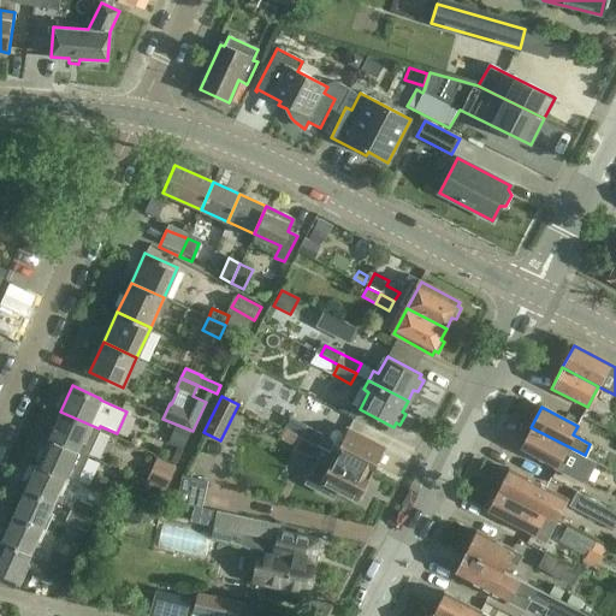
[(49,436),(48,438),(61,444),(87,456),(99,428),(60,412),(49,436)]
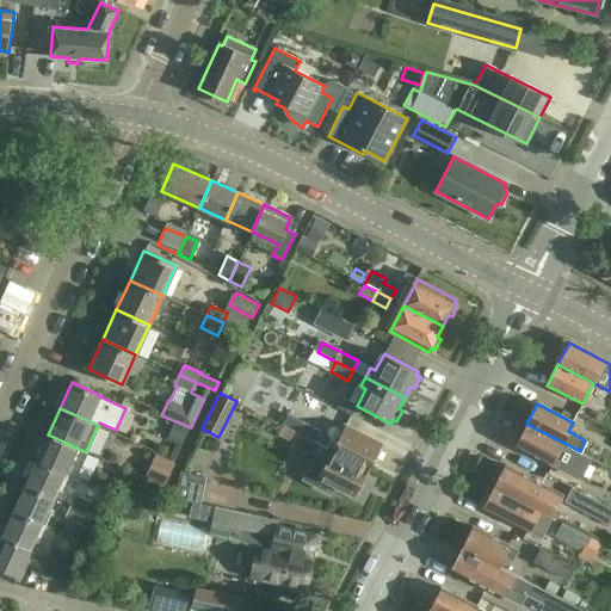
[(303,423),(297,433),(314,442),(320,431),(303,423)]
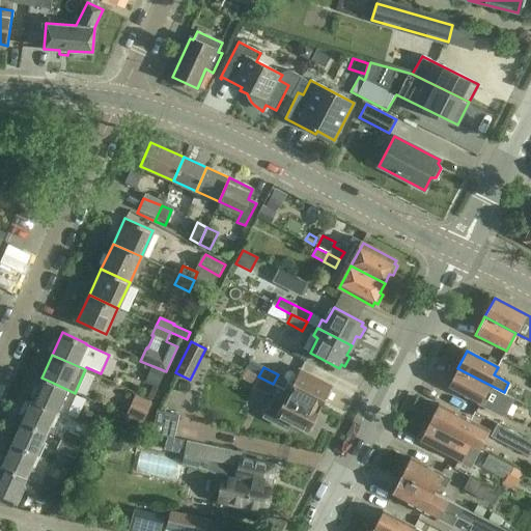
[(151,368),(145,382),(158,387),(164,373),(151,368)]
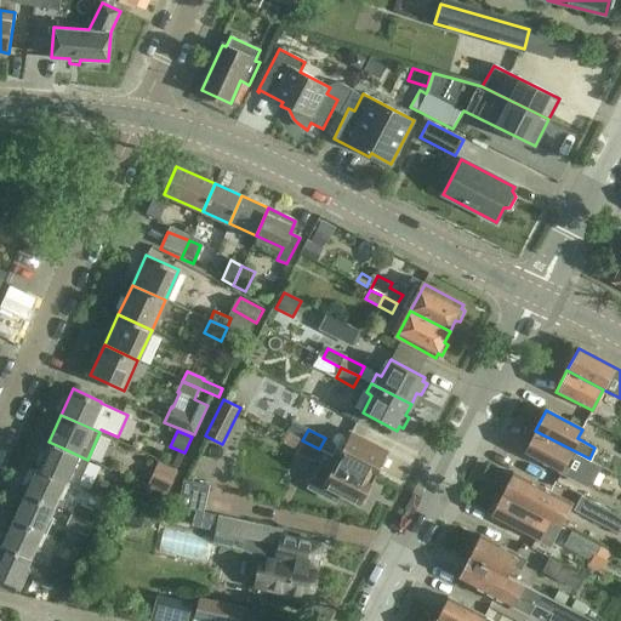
[(590,459),(535,431),(524,453),(560,472),(585,484),(590,482),(599,465),(590,459)]
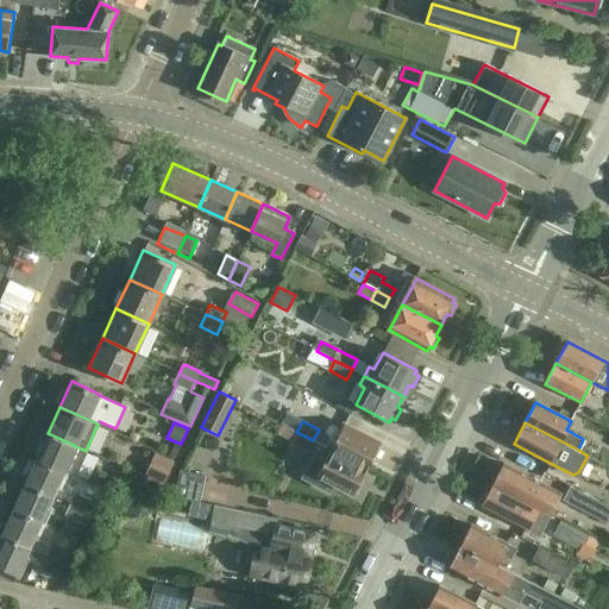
[(380,443),(344,425),(336,440),(331,438),(328,439),(325,446),(366,469),(370,460),(375,459),(380,452),(377,447),(380,443)]
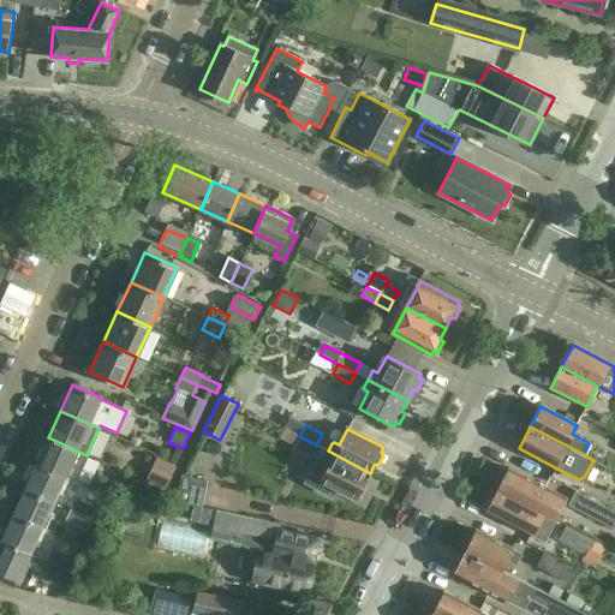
[(370,473),(328,451),(316,445),(299,436),(293,448),(309,457),(311,453),(318,457),(305,482),(332,496),(336,489),(357,499),(358,495),(363,494),(368,485),(365,481),(370,473)]
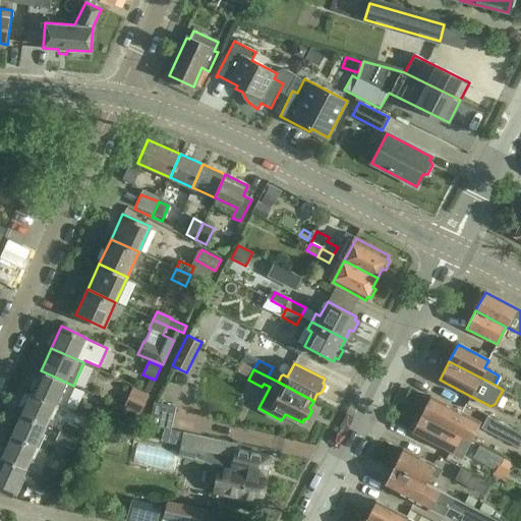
[(40,375),(32,392),(55,403),(63,407),(73,386),(52,375),(41,370),(40,375)]
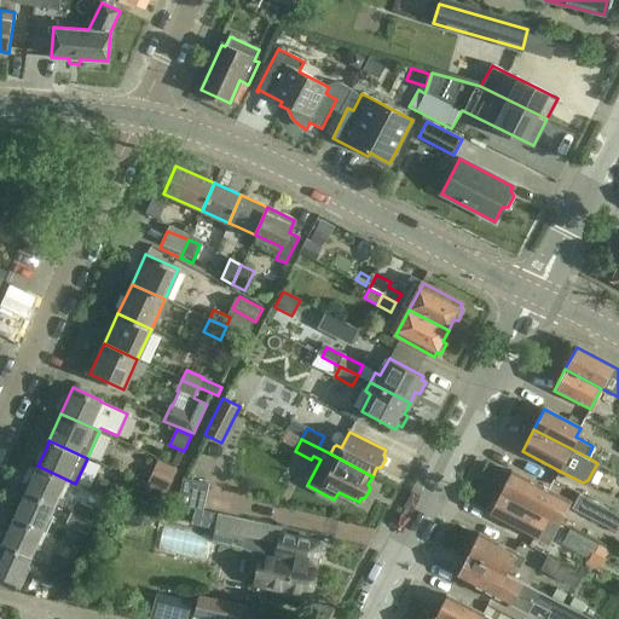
[(177,467),(161,460),(151,482),(167,489),(177,467)]
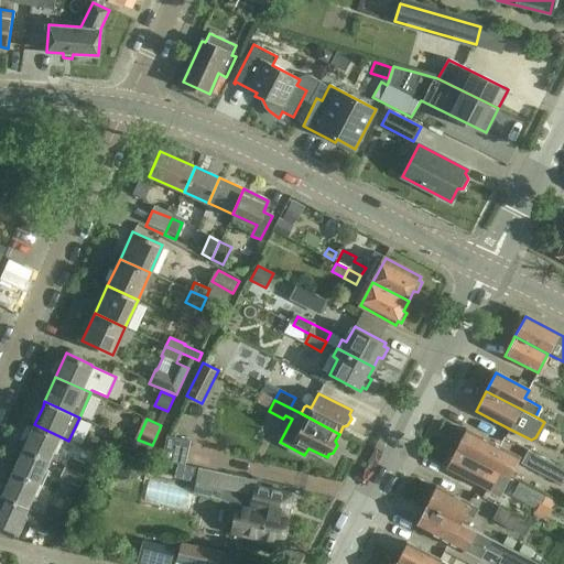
[(34,424),(23,448),(49,461),(60,436),(34,424)]
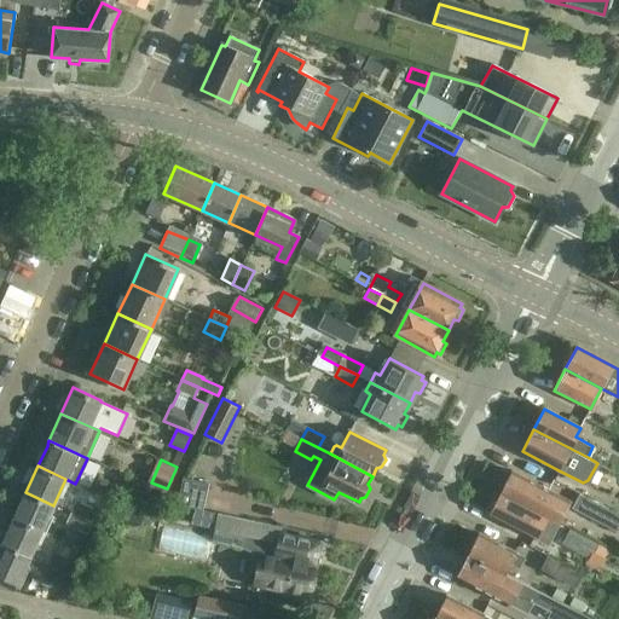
[(513,470),(502,492),(556,521),(556,520),(560,522),(571,501),(513,470)]
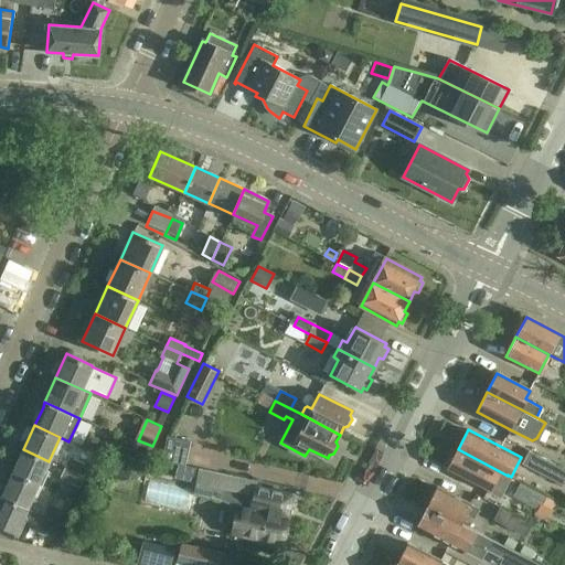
[(167,435),(161,459),(184,465),(190,440),(167,435)]
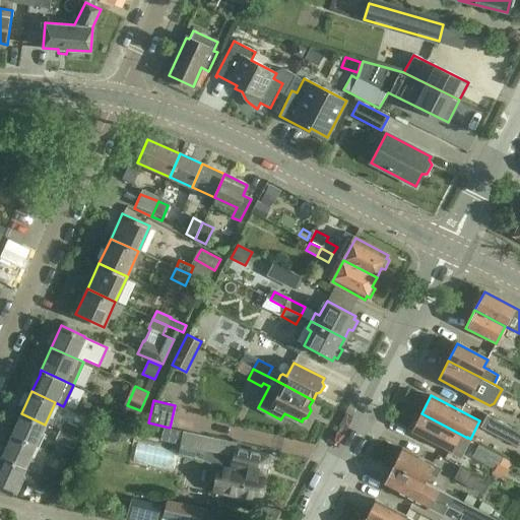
[(83,401),(77,412),(84,416),(90,404),(89,404),(83,401)]
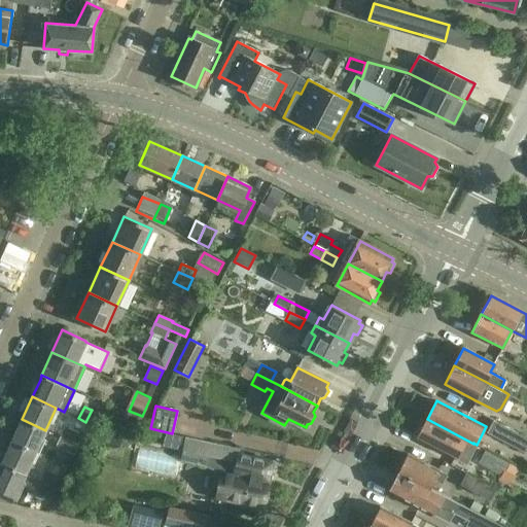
[(35,452),(45,430),(22,419),(11,441),(35,452)]
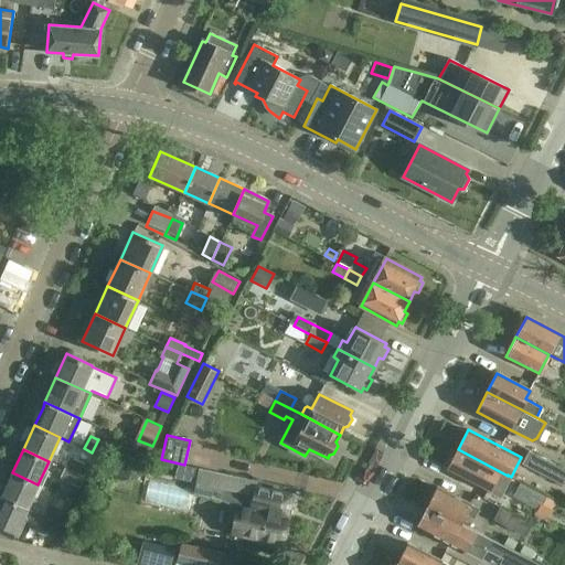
[(458,449),(447,469),(481,486),(500,496),(511,477),(508,475),(508,476),(458,449)]
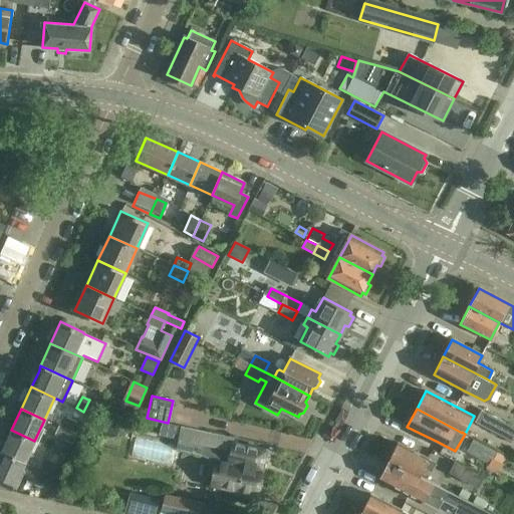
[(513,436),(513,427),(481,410),(475,422),(511,441),(513,436)]
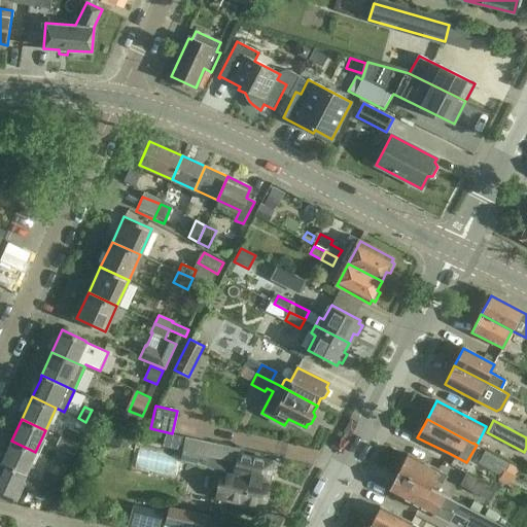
[(60,436),(73,443),(78,432),(65,426),(60,436)]
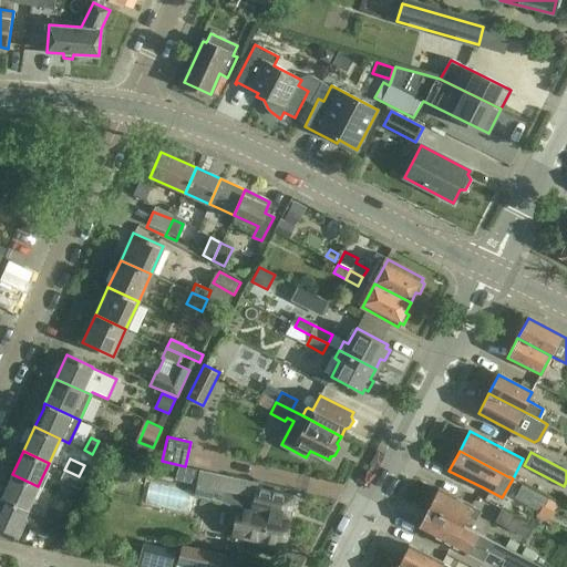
[(64,470),(60,481),(80,490),(85,480),(79,476),(64,470)]
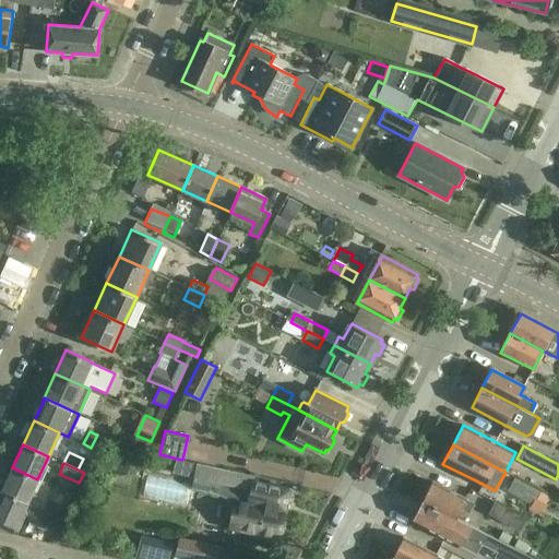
[(253,482),(254,476),(197,463),(191,487),(217,494),(218,488),(235,490),(235,501),(228,527),(280,538),(290,489),(253,482)]
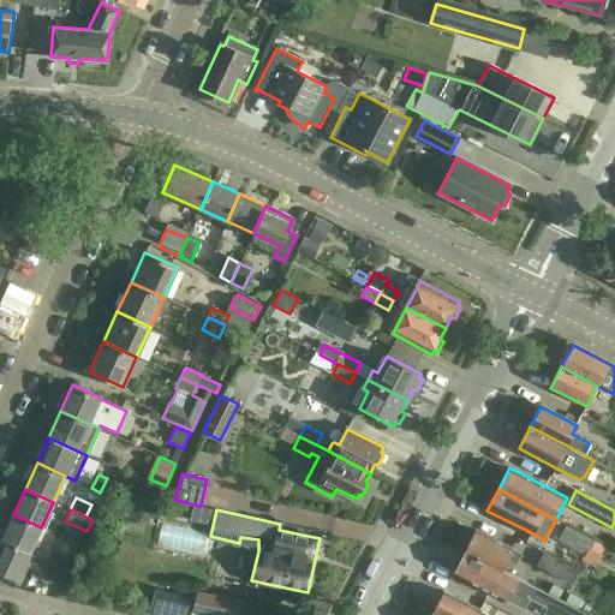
[(13,514),(1,541),(29,554),(41,559),(46,549),(34,543),(41,527),(13,514)]
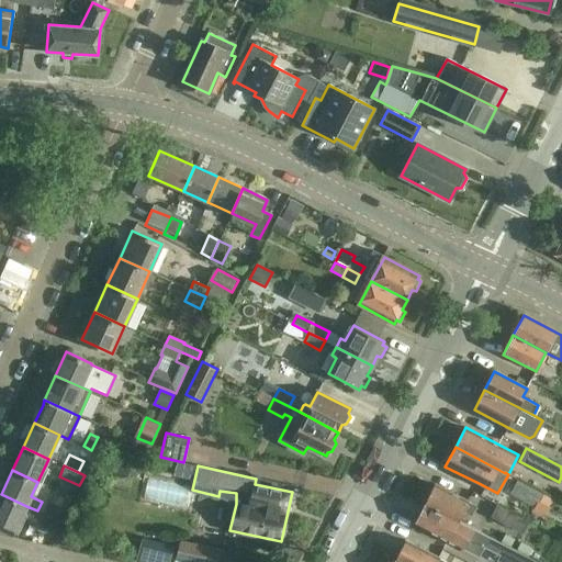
[(546,497),(523,485),(516,481),(509,493),(536,506),(535,508),(547,515),(553,503),(546,498),(546,497)]
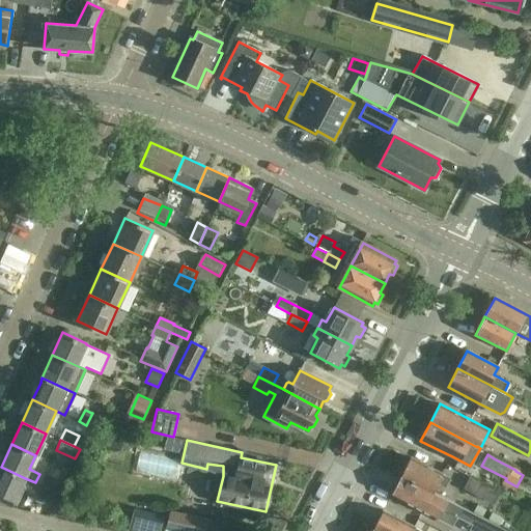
[(402,475),(434,492),(438,482),(445,486),(450,478),(412,458),(402,475)]
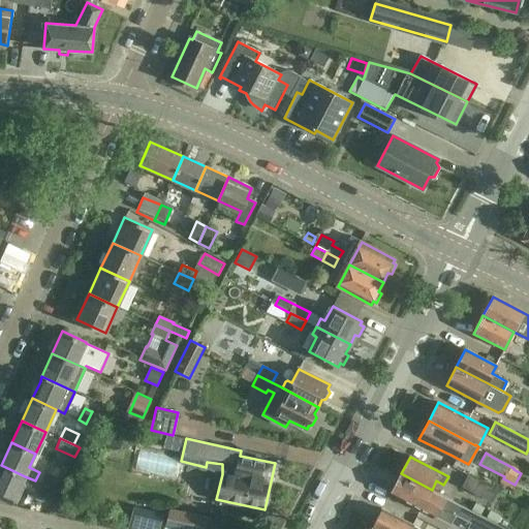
[(1,465),(0,467),(0,492),(14,499),(21,487),(36,493),(40,484),(39,483),(35,480),(25,476),(1,465)]
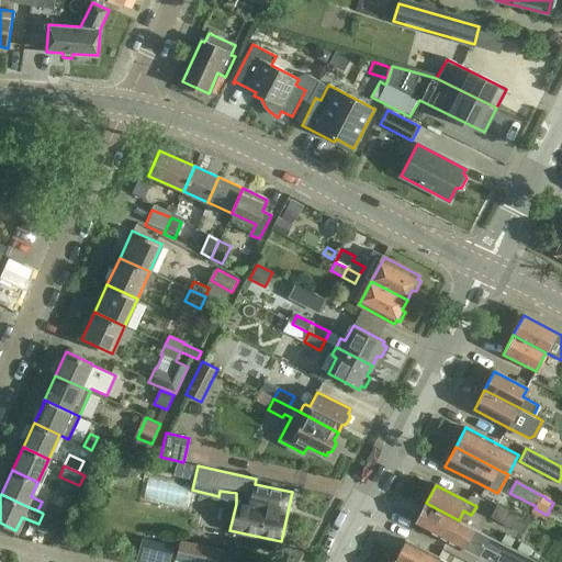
[(46,504),(42,513),(43,514),(57,519),(62,509),(47,502),(46,504)]
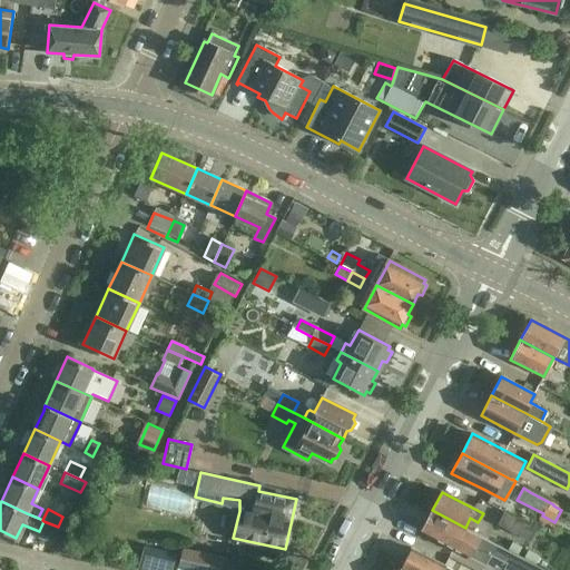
[(432,510),(422,530),(487,564),(491,556),(507,563),(504,568),(509,569),(544,569),(536,566),(523,559),(518,556),(507,550),(489,541),(465,528),(432,510)]
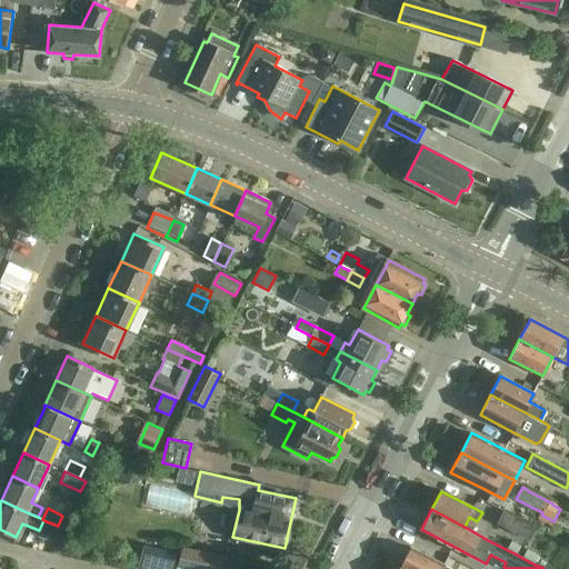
[(533,528),(502,511),(496,523),(528,540),(533,528)]
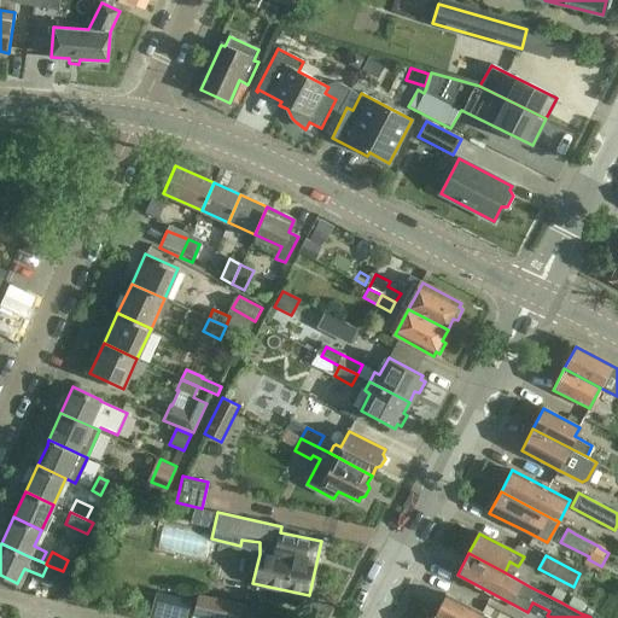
[(73,561),(68,560),(63,571),(68,573),(70,567),(74,563),(73,561)]
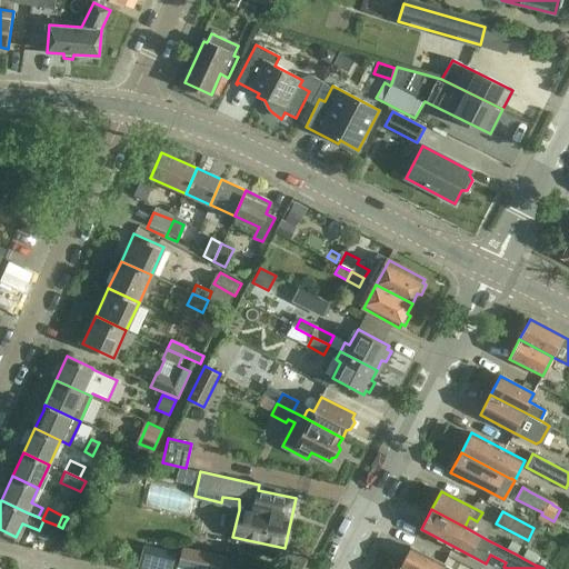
[(0,529),(0,541),(12,545),(16,537),(0,529)]
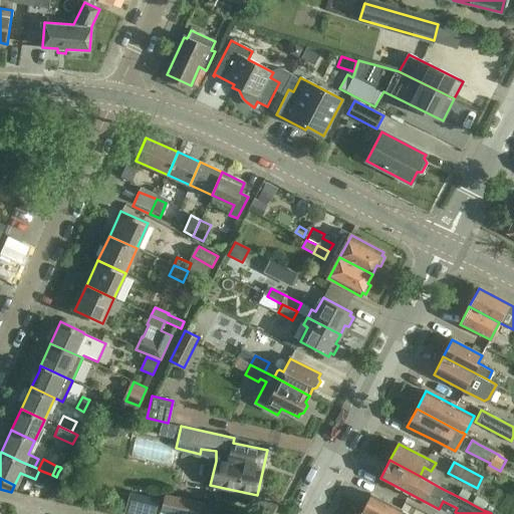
[(457,496),(467,501),(470,494),(461,489),(457,496)]
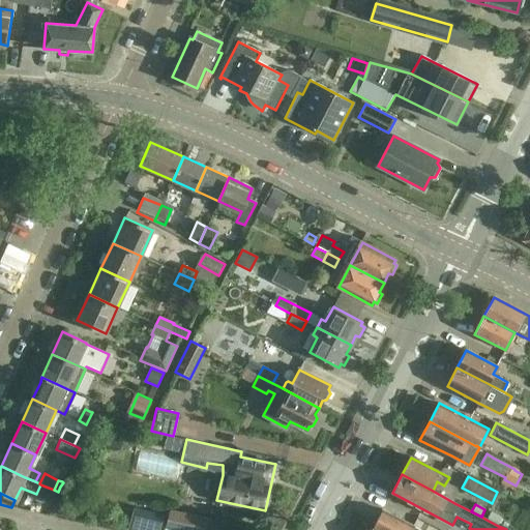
[(374,528),(377,529),(420,529),(407,522),(383,510),(374,528)]
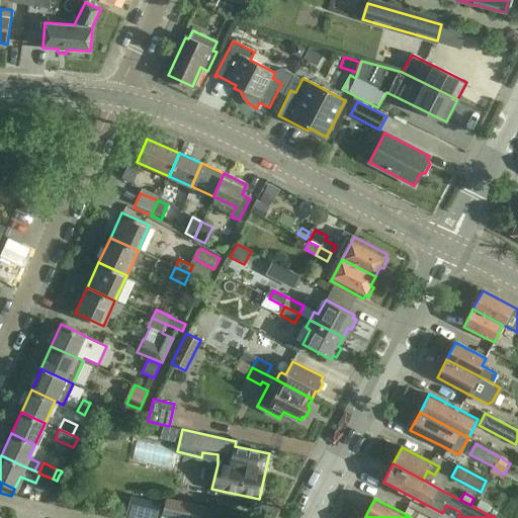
[(176,517),(201,517),(204,506),(177,500),(176,503),(166,501),(163,515),(176,517)]
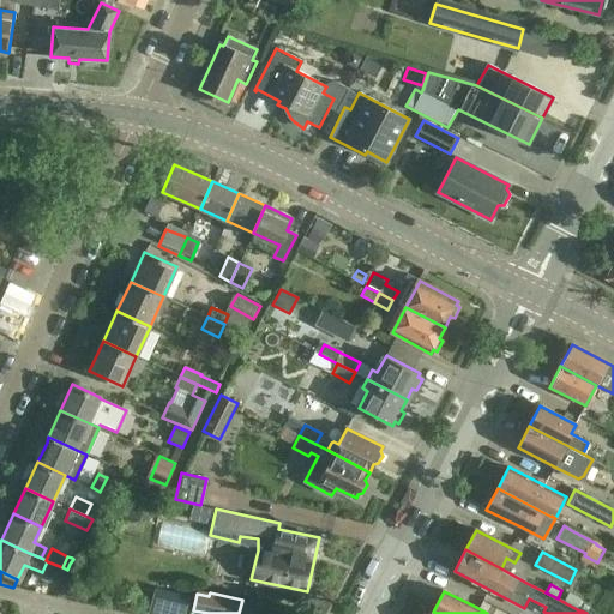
[(582,600),(569,594),(564,602),(577,609),(582,600)]
